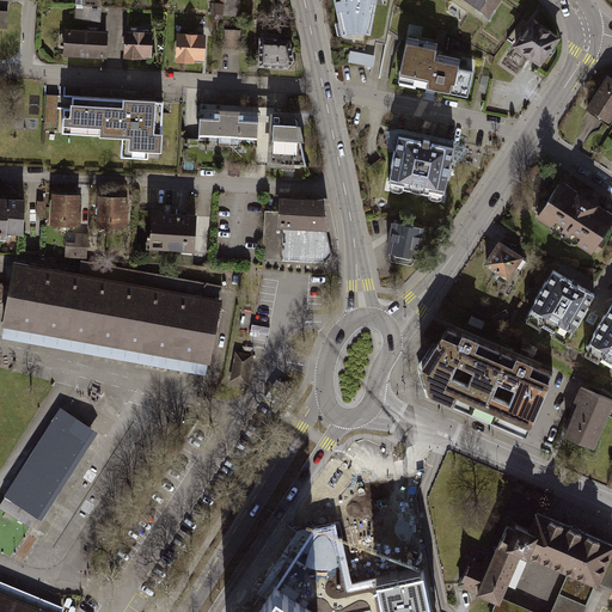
[(353,29),(367,31),(372,0),(330,0),(337,34),(353,29)]
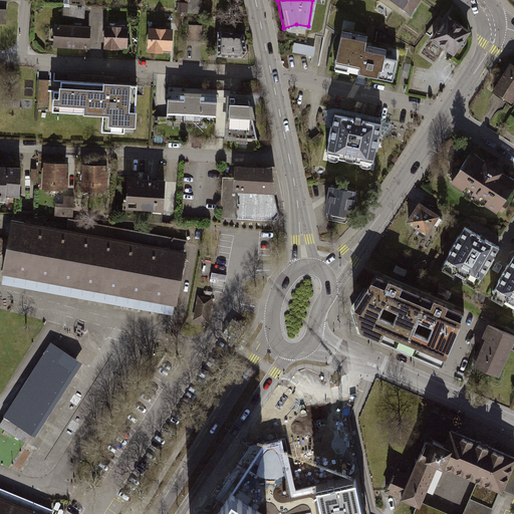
[(418,0),(391,0),(410,13),(418,0)]
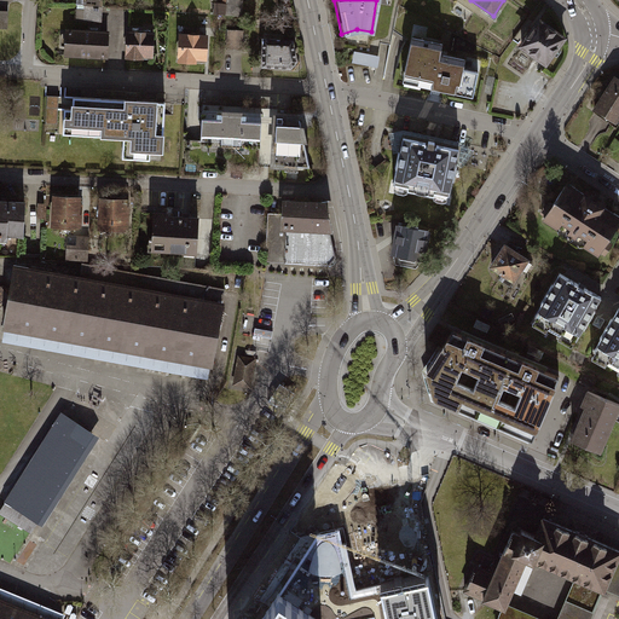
[(100,24),(102,6),(84,5),(82,23),(100,24)]
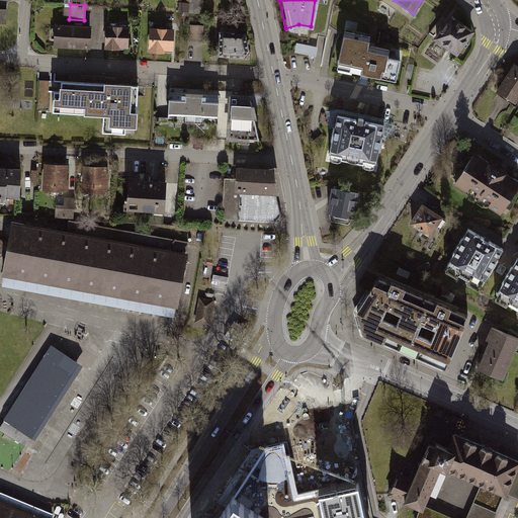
[(448,12),(431,36),(454,53),(471,29),(448,12)]
